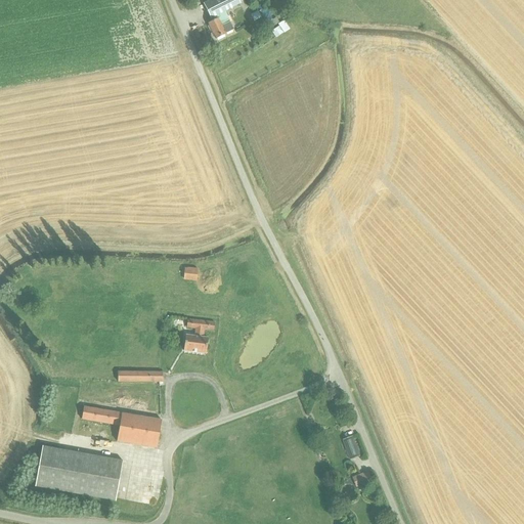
[(233,30),(224,11),(241,3),(237,0),(209,0),(203,3),(212,22),(208,24),(215,39),(224,34),(233,30)]
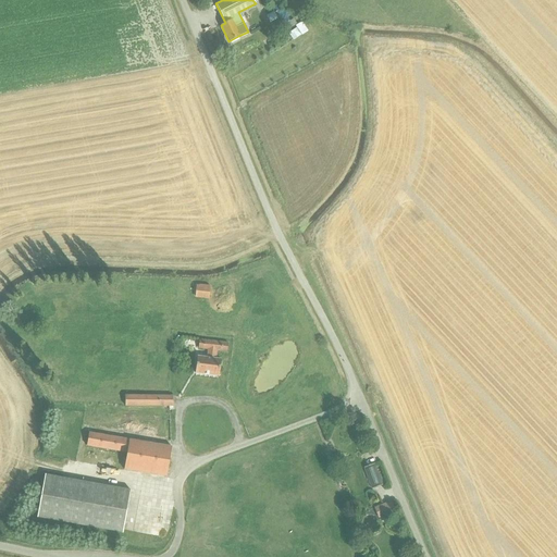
[(304,23),(288,32),(294,40),(309,32),(304,23)]
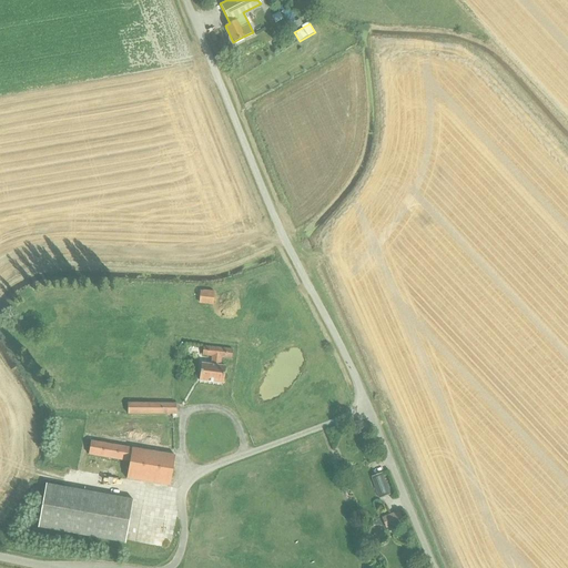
[(213,304),(214,293),(200,292),(199,303),(213,304)]
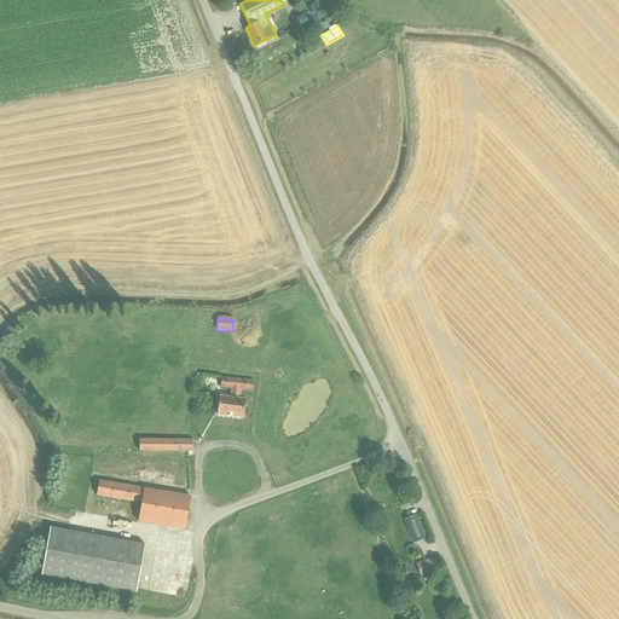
[(219,397),(217,416),(242,418),(244,400),(239,399),(241,391),(252,392),(253,382),(221,377),(220,388),(230,389),(229,398),(219,397)]
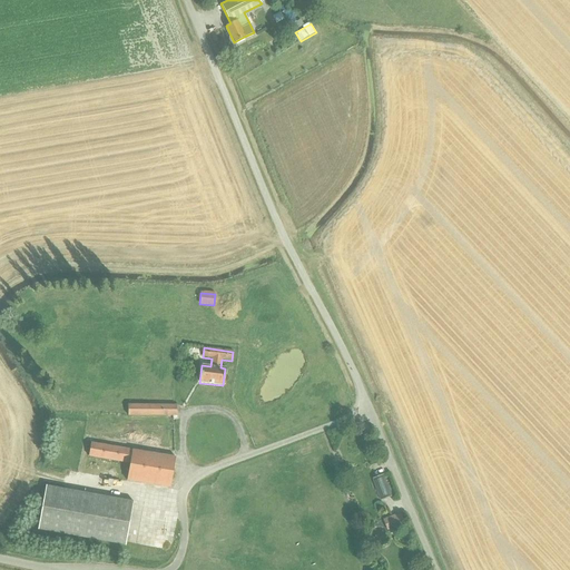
[(128,416),(176,416),(176,405),(128,405),(128,416)]
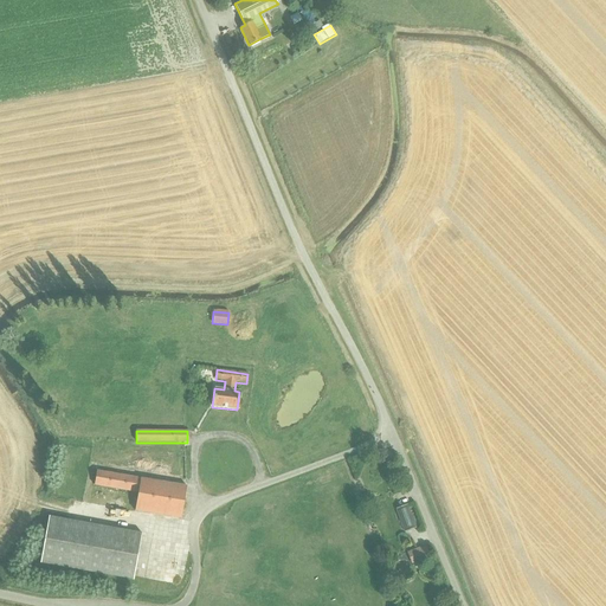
[(181,520),(186,487),(96,471),(94,487),(137,494),(134,511),(181,520)]
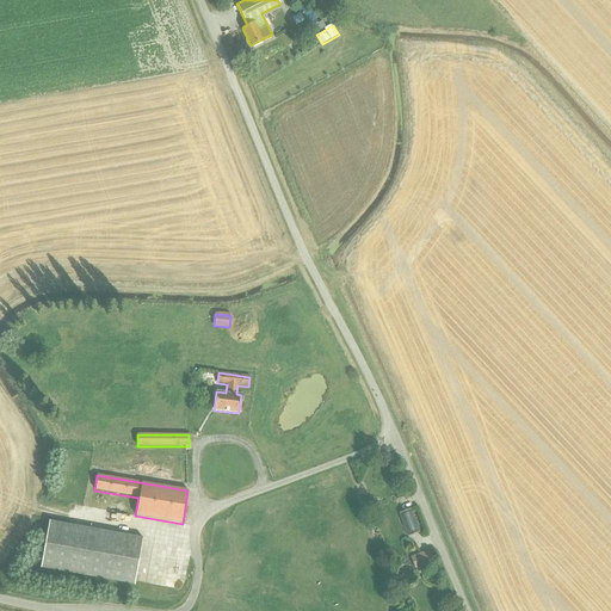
[(419,532),(411,508),(399,513),(408,536),(419,532)]
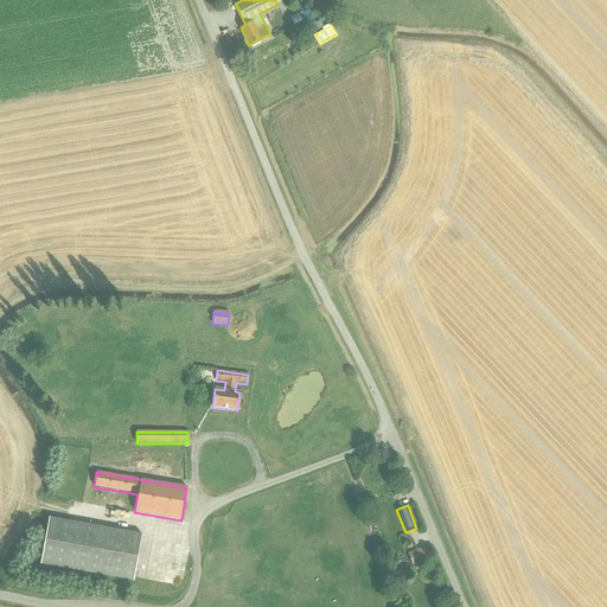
[(134,582),(142,535),(49,519),(40,566),(134,582)]
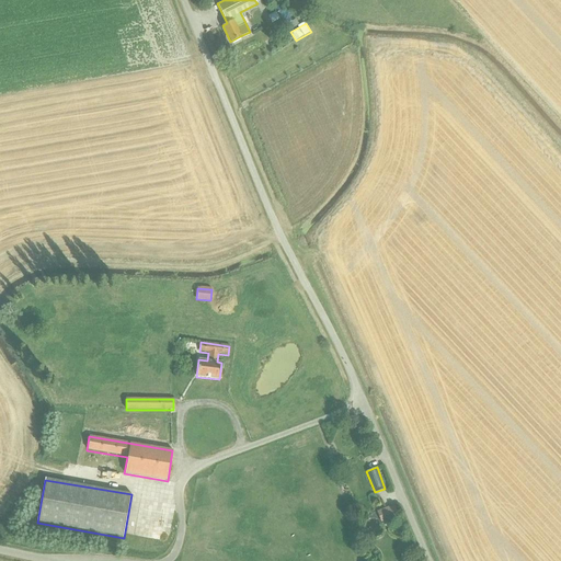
[(393,505),(377,512),(380,523),(398,516),(393,505)]
